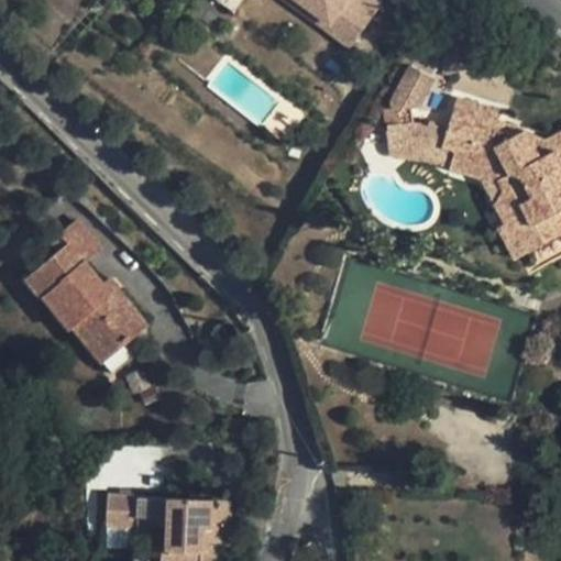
[(272,0),(323,37),(330,29),(350,44),(377,7),(369,0),(272,0)]
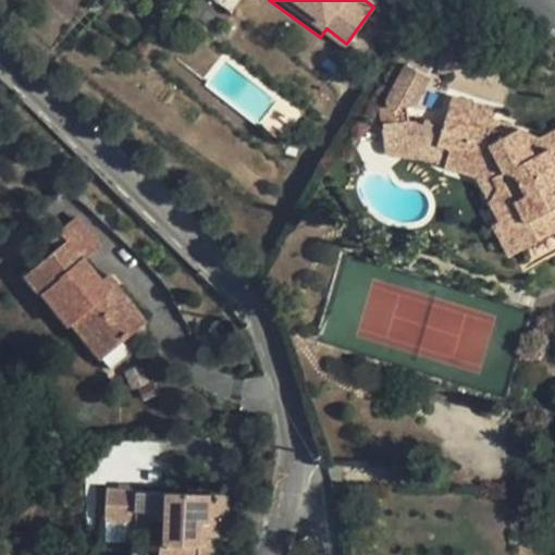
[(554,145),(531,158),(516,131),(492,123),(494,112),(449,99),(441,131),(435,146),(448,150),(443,168),(475,177),(491,183),(495,189),(489,201),(488,201),(498,222),(492,225),(508,258),(554,232),(554,145)]
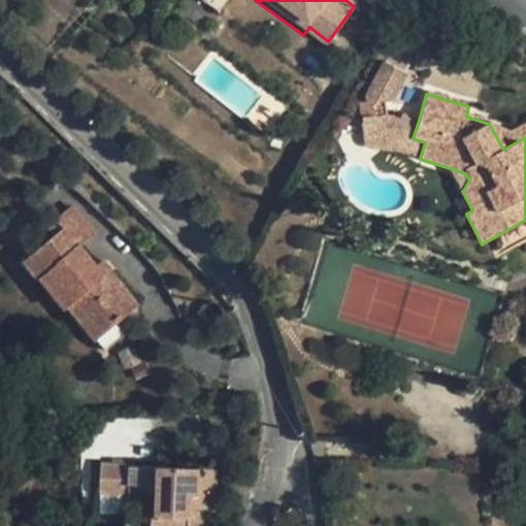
[(385,100),(359,103),(360,120),(386,118),(385,100)]
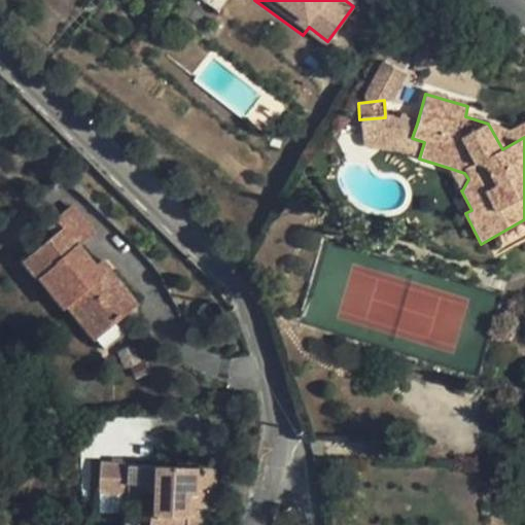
[(385,117),(359,119),(362,145),(365,149),(393,152),(404,154),(419,159),(424,142),(412,138),(417,124),(405,119),(405,118),(405,117),(405,116),(403,115),(401,115),(400,115),(399,116),(385,118),(385,117)]
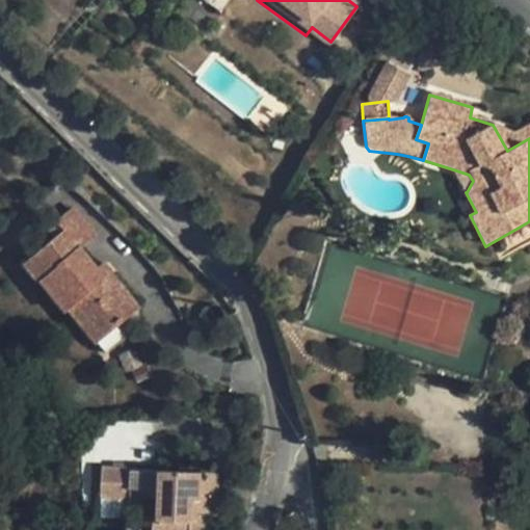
[(529,125),(512,134),(493,125),(507,151),(529,138),(529,125)]
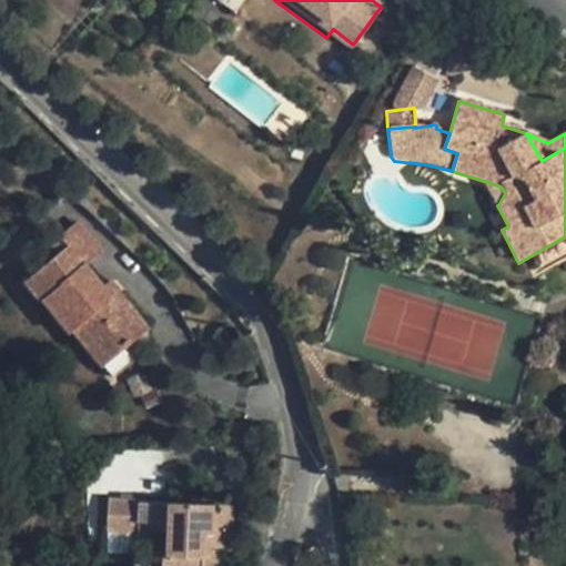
[(498,205),(505,193),(501,187),(484,181),(497,205),(498,205)]
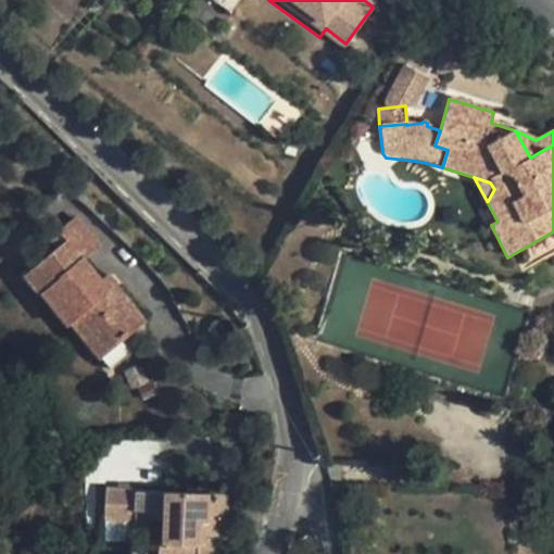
[(68,243),(33,273),(49,291),(42,296),(67,325),(70,323),(84,339),(96,329),(111,348),(142,323),(114,288),(108,293),(100,284),(80,260),(97,247),(76,221),(61,234),(68,243)]
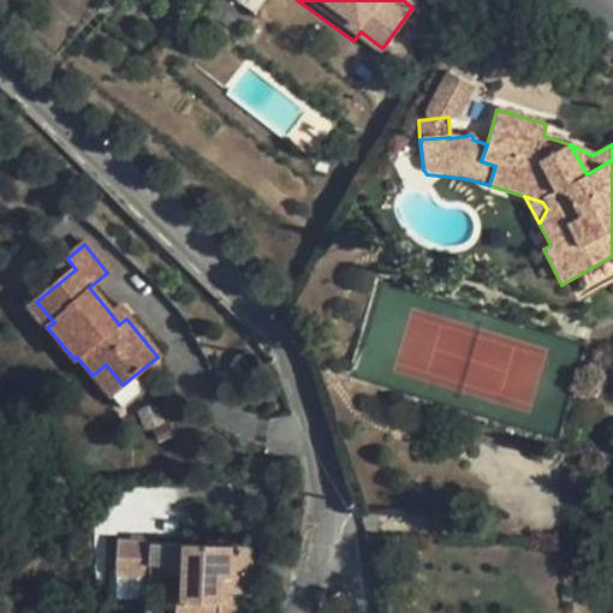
[(36,302),(28,308),(46,329),(47,327),(54,322),(36,302)]
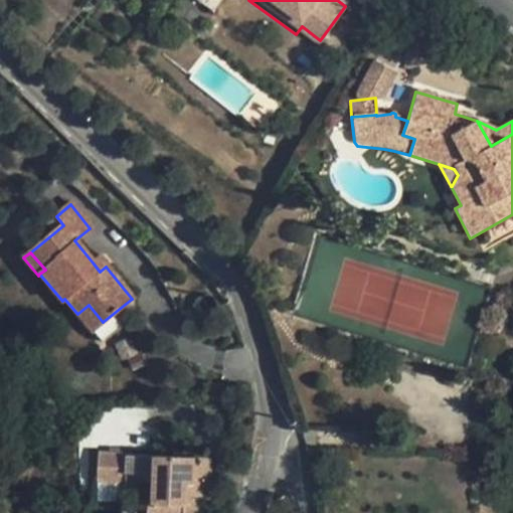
[(99,259),(93,263),(100,272),(106,267),(99,259)]
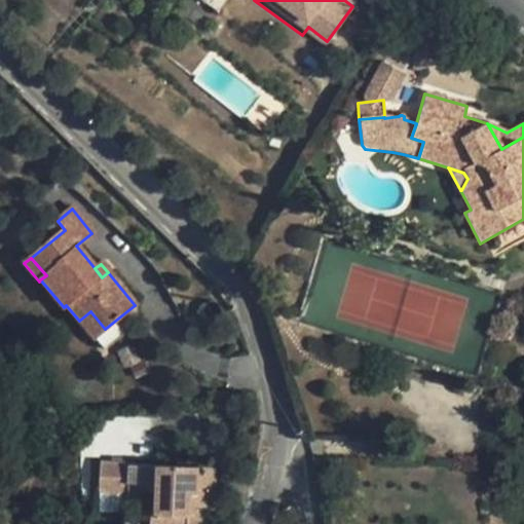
[(94,338),(105,329),(90,311),(79,321),(94,338)]
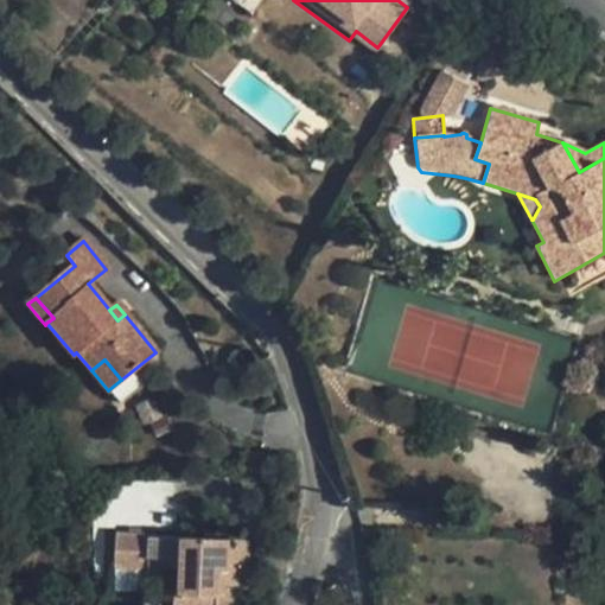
[(142,426),(159,419),(152,401),(135,408),(142,426)]
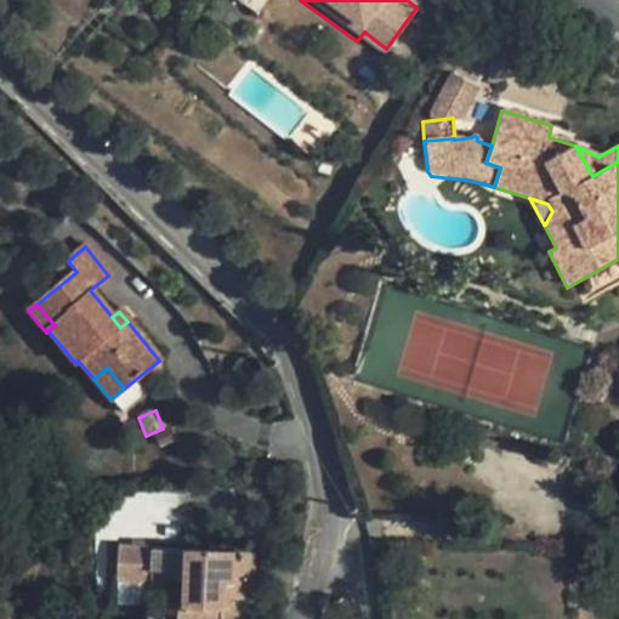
[(149,584),(151,550),(119,549),(118,583),(149,584)]
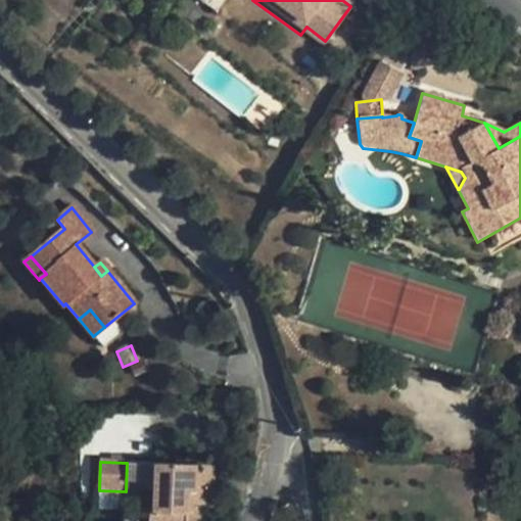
[(154,493),(156,464),(127,463),(126,491),(154,493)]
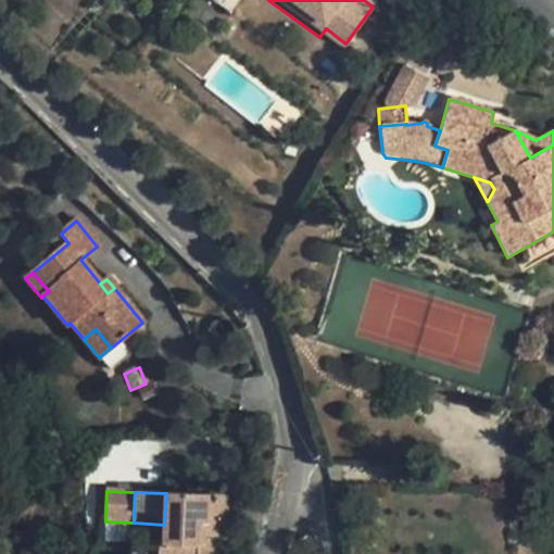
[(158,545),(156,553),(223,553),(225,495),(166,493),(164,525),(164,545),(158,545)]
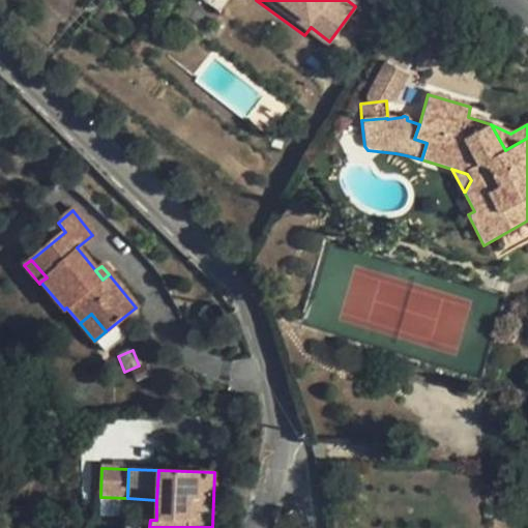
[(127,498),(100,497),(99,517),(125,519),(127,498)]
